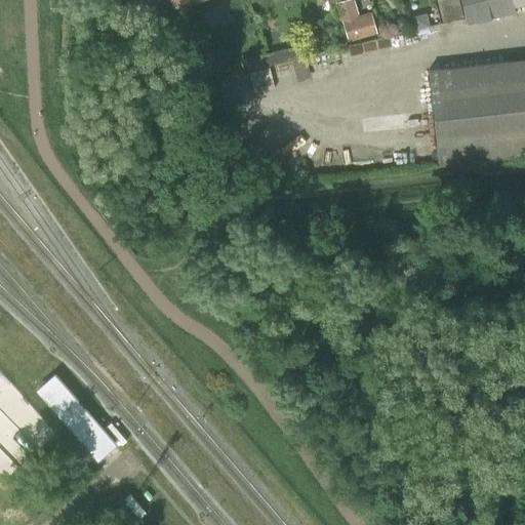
[(253,12),(248,0),(172,0),(174,5),(187,0),(213,0),(219,14),(210,17),(228,64),(266,49),(252,13),(253,12)]
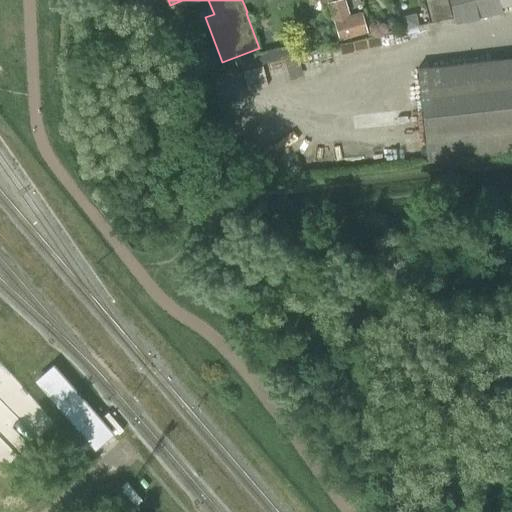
[(242,0),(247,12),(255,10),(251,0),(242,0)]
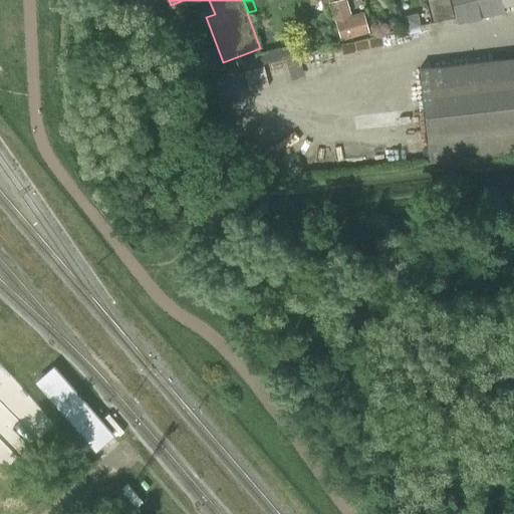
[(335,21),(340,41),(359,36),(360,40),(367,38),(366,34),(368,33),(362,12),(355,14),(349,12),(345,0),(338,0),(328,3),(332,22),(335,21)]
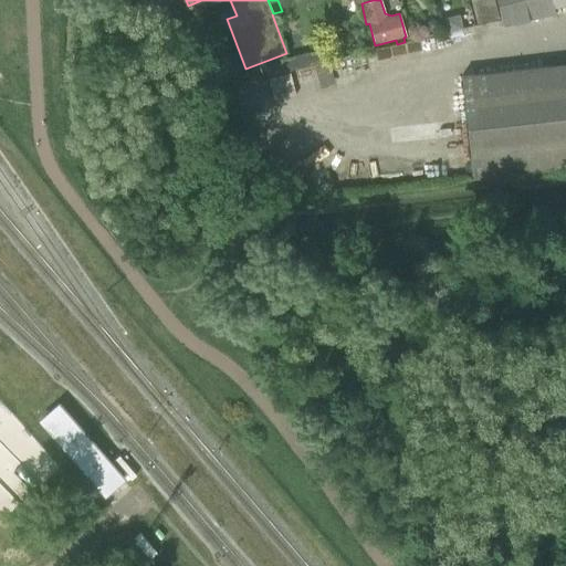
[(469,0),(475,24),(499,19),(494,0),(469,0)]
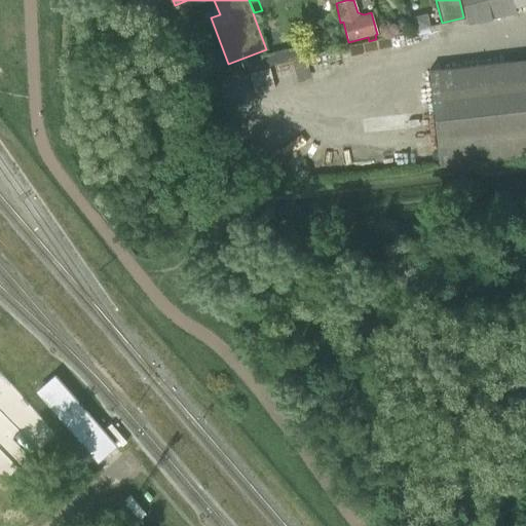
[(525,0),(460,0),(467,25),(516,13),(515,8),(525,4),(525,0)]
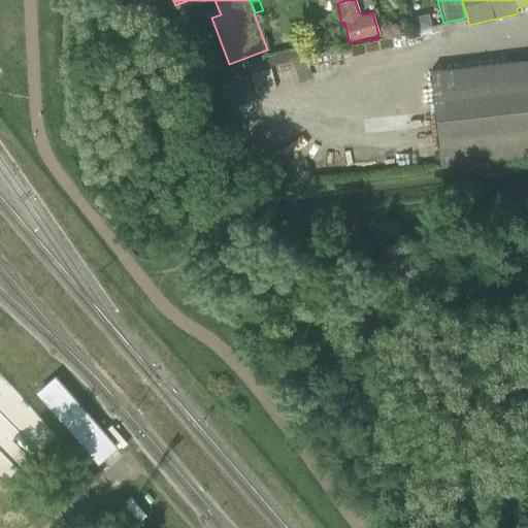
[(298,45),(241,60),(244,71),(301,58),(298,45)]
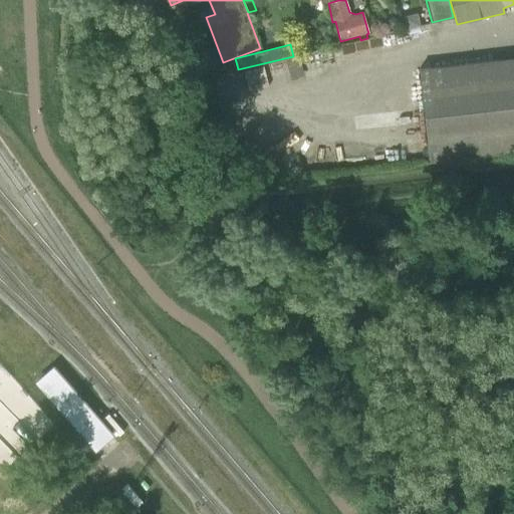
[(513,58),(419,69),(429,161),(513,151),(513,58)]
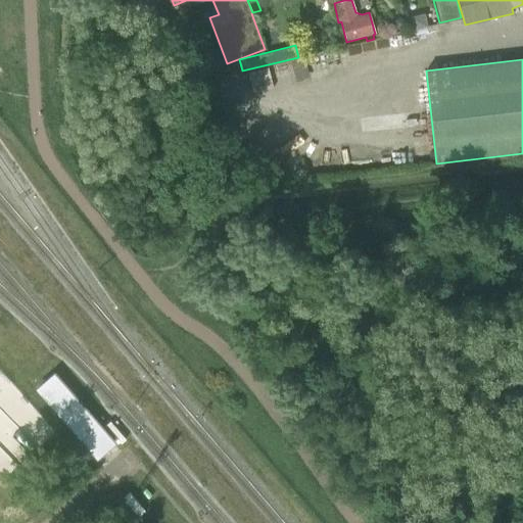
[(39,389),(97,457),(113,443),(55,376),(39,389)]
